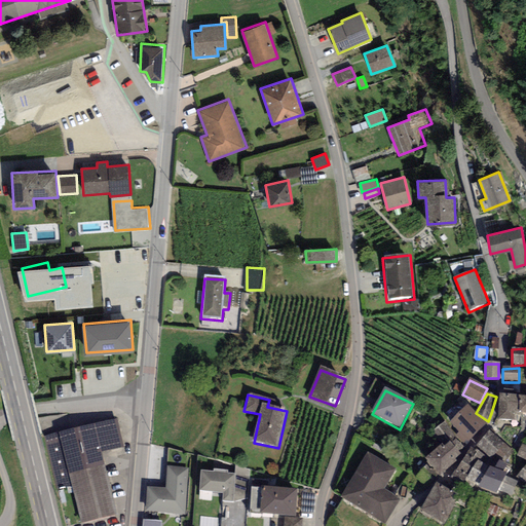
[(525,399),(499,398),(498,422),(515,422),(515,416),(525,416),(525,399)]
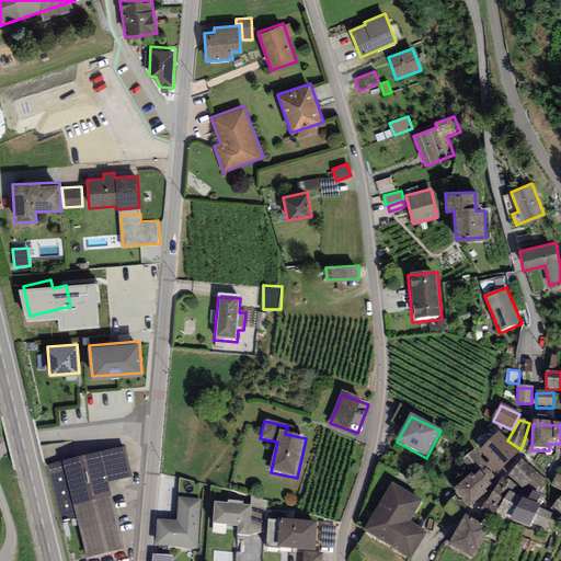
[(518,453),(499,433),(480,451),(490,461),(487,465),(494,472),(496,469),(500,471),(518,453)]
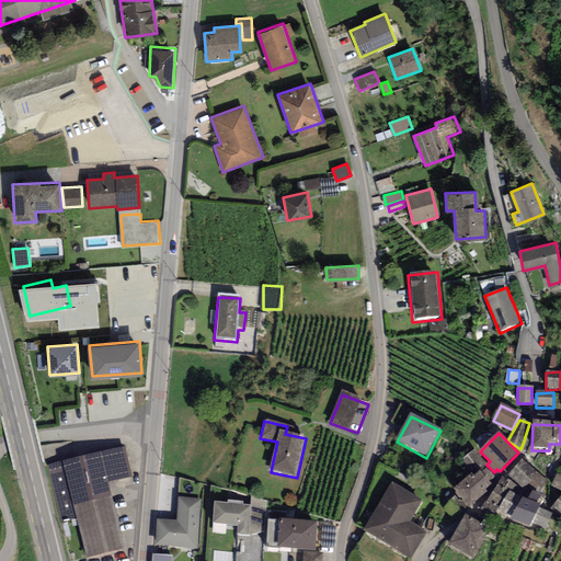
[(125,448),(64,464),(89,560),(125,551),(110,491),(135,484),(125,448)]
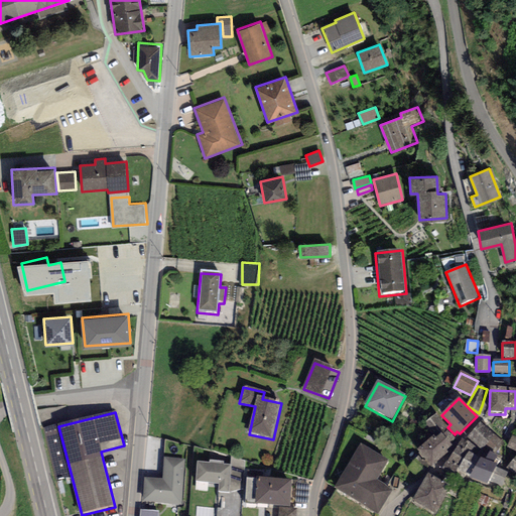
[(436,415),(424,424),(434,437),(446,428),(436,415)]
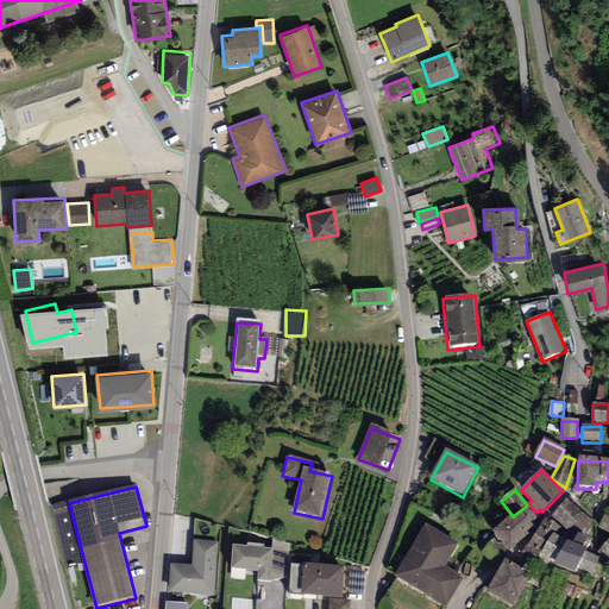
[(595,523),(566,501),(552,519),(582,541),(595,523)]
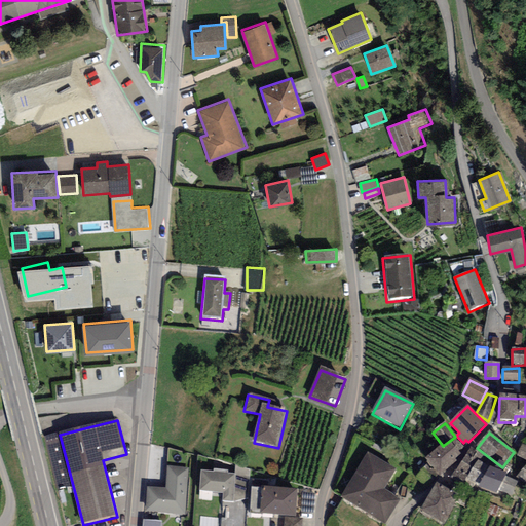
[(460,455),(450,444),(445,449),(443,446),(426,461),(439,475),(460,455)]
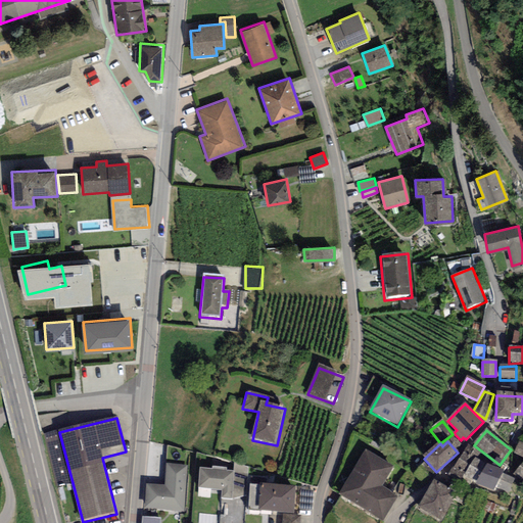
[(479,454),(468,446),(453,471),(464,478),(475,460),(479,454)]
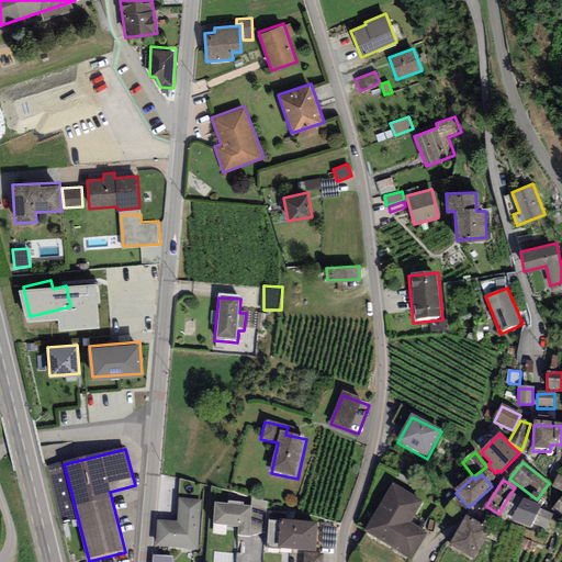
[(424,503),(393,489),(364,532),(413,561),(427,532),(411,524),(424,503)]
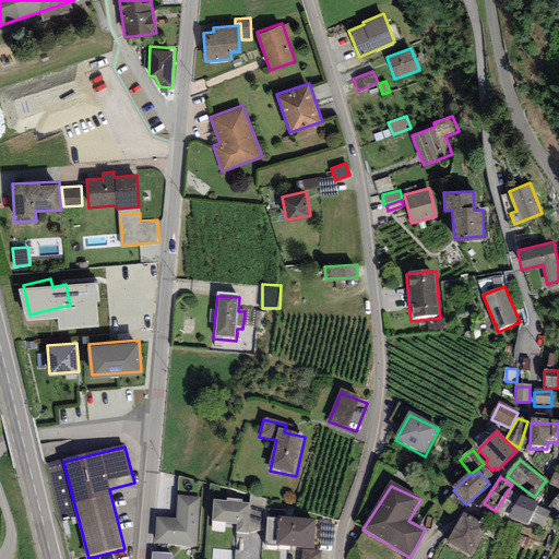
[(521,499),(508,491),(496,511),(510,519),(521,499)]
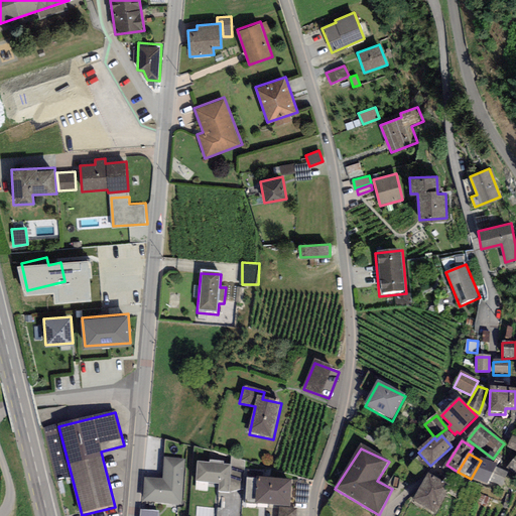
[(162,481),(142,480),(141,503),(181,506),(184,460),(163,459),(162,481)]
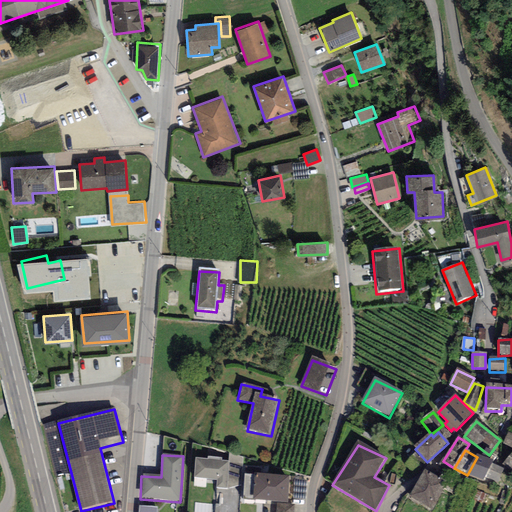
[(426,464),(415,455),(406,465),(417,474),(426,464)]
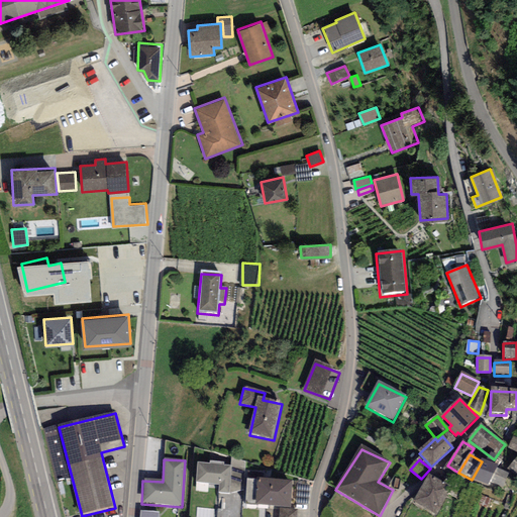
[(498,468),(482,461),(472,480),(489,487),(490,483),(503,488),(508,475),(497,470),(498,468)]
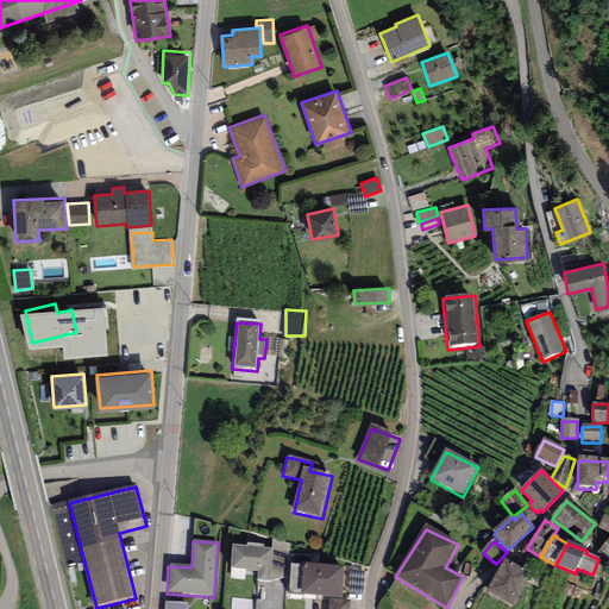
[(274,548),(233,547),(232,570),(259,570),(259,577),(287,578),(287,570),(272,564),(274,548)]
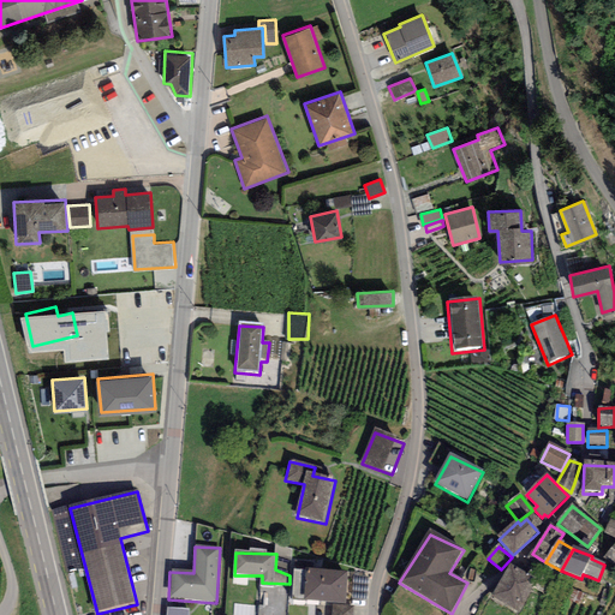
[(536,580),(509,567),(493,599),(519,614),(536,580)]
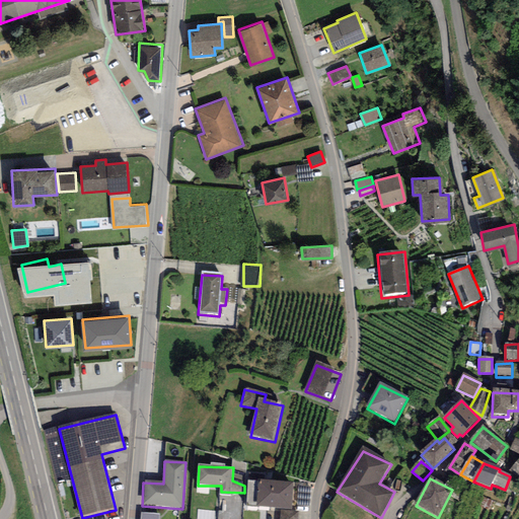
[(293,486),(248,483),(246,509),(291,511),(293,486)]
